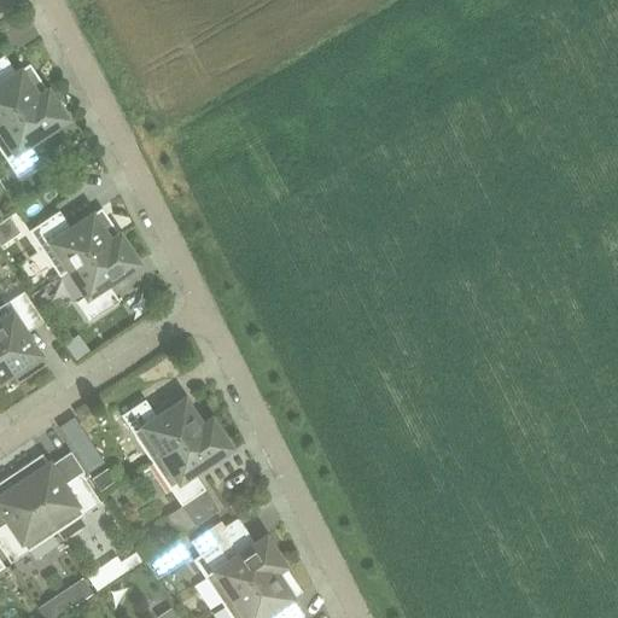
[(0,122),(47,92),(29,64),(15,74),(4,56),(0,57),(0,122)]
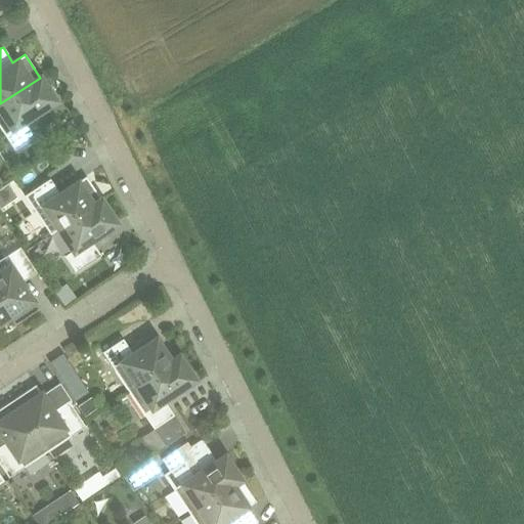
[(55,100),(40,78),(0,103),(0,128),(14,150),(35,136),(25,122),(55,100)]
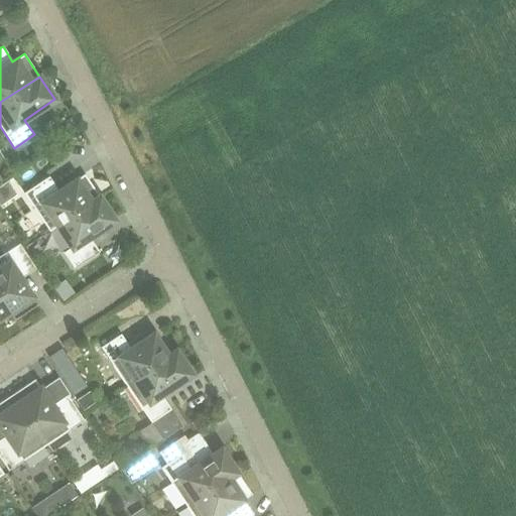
[(100,197),(84,174),(53,195),(43,179),(23,192),(48,231),(100,197)]
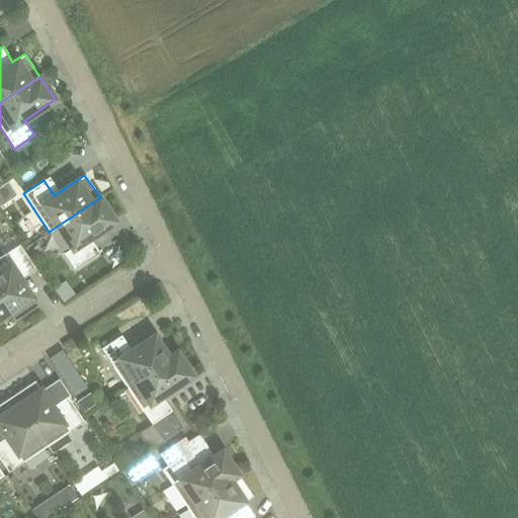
[(115,221),(100,197),(49,232),(74,269),(94,256),(84,241),(115,221)]
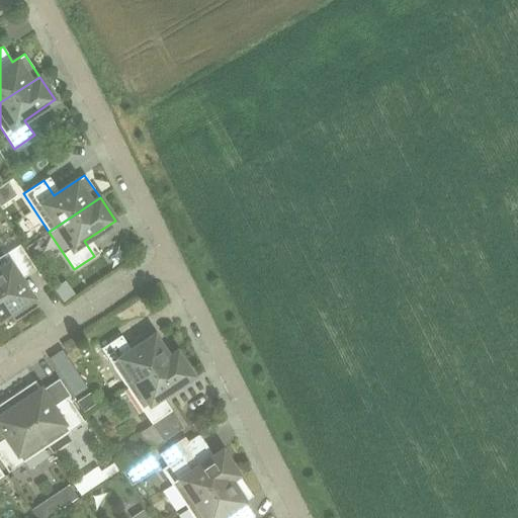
[(19,245),(0,257),(0,297),(15,321),(37,306),(17,274),(32,264),(19,245)]
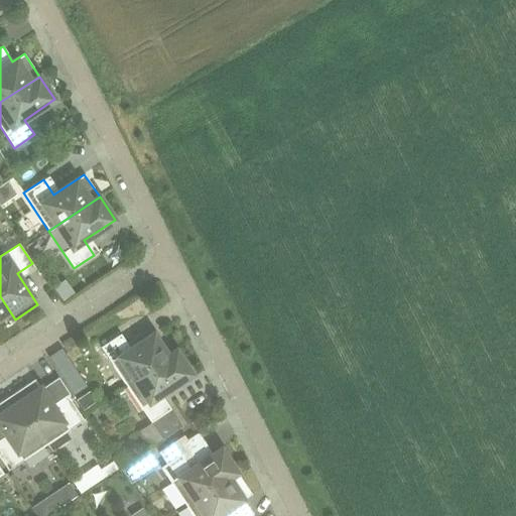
[(0,296),(0,317),(9,311),(14,319),(15,319),(0,296)]
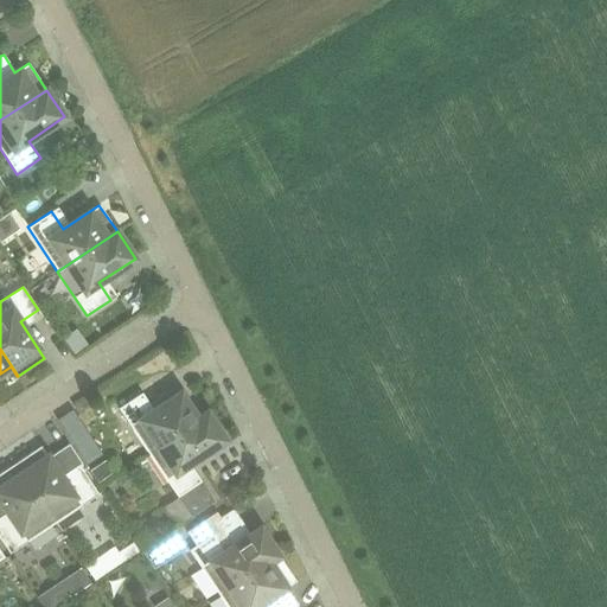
[(119,408),(148,453),(208,413),(206,411),(197,419),(180,393),(153,410),(141,393),(119,408)]
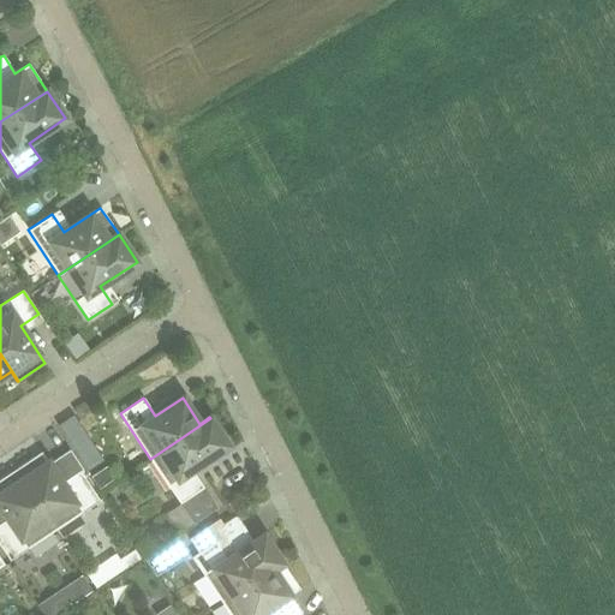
[(150,459),(180,503),(165,514),(178,533),(218,508),(191,470),(228,446),(210,418),(150,459)]
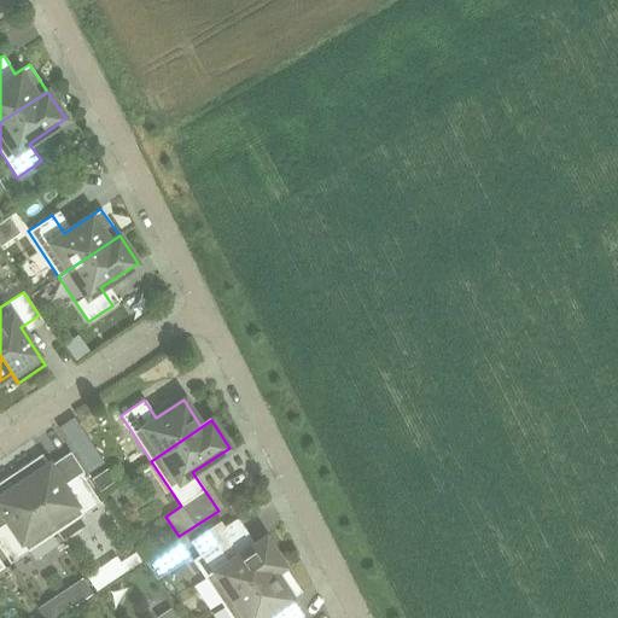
[(41,454),(15,472),(54,532),(100,502),(85,479),(66,491),(41,454)]
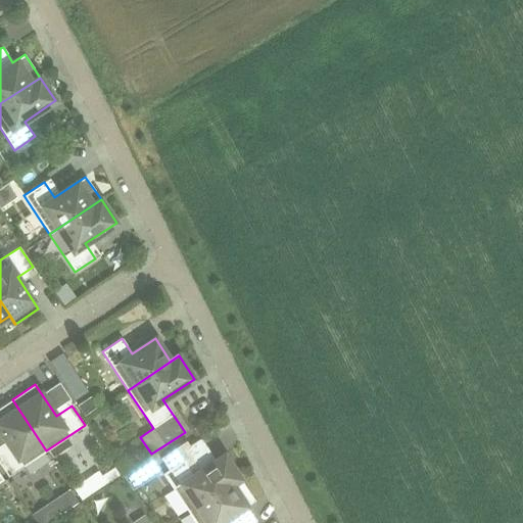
[(12,399),(0,408),(0,431),(10,446),(0,453),(0,464),(8,476),(46,450),(12,399)]
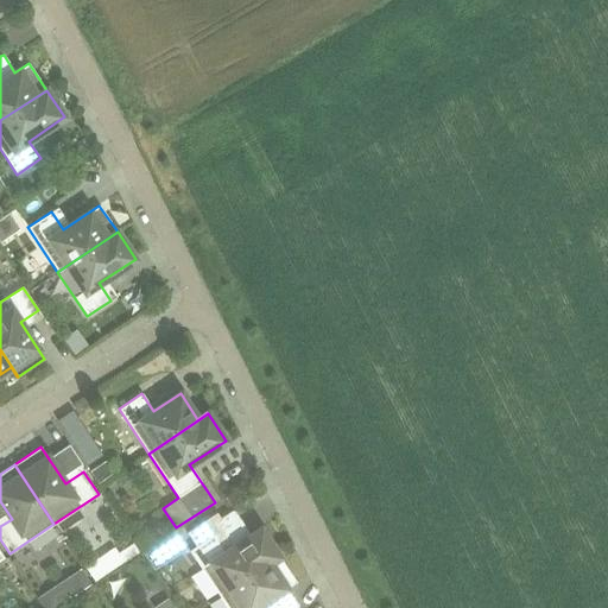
[(196,546),(189,551),(219,595),(278,556),(260,529),(232,548),(215,523),(221,519),(216,513),(187,533),(196,546)]
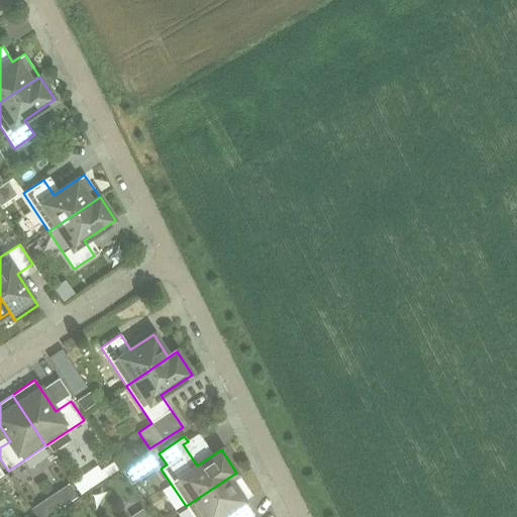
[(119,470),(114,460),(100,470),(106,479),(119,470)]
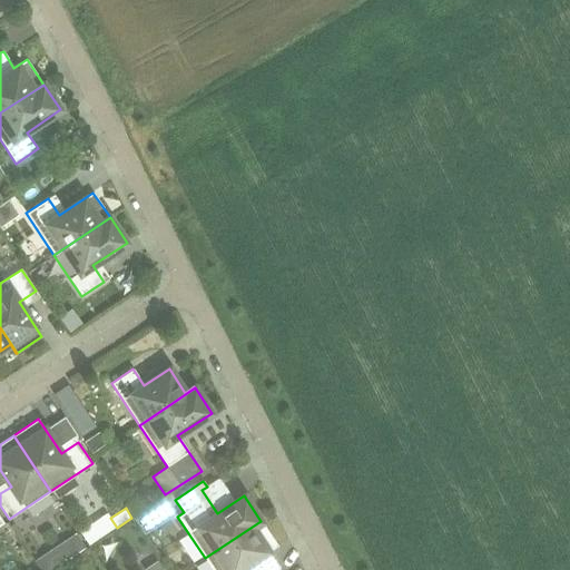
[(276,569),(281,568),(269,551),(253,527),(262,521),(261,521),(205,558),(213,569),(276,569)]
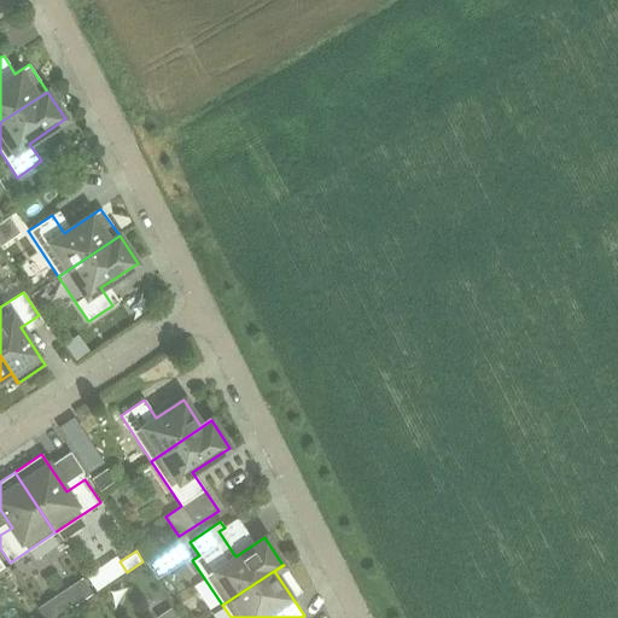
[(185,596),(198,584),(182,567),(169,579),(185,596)]
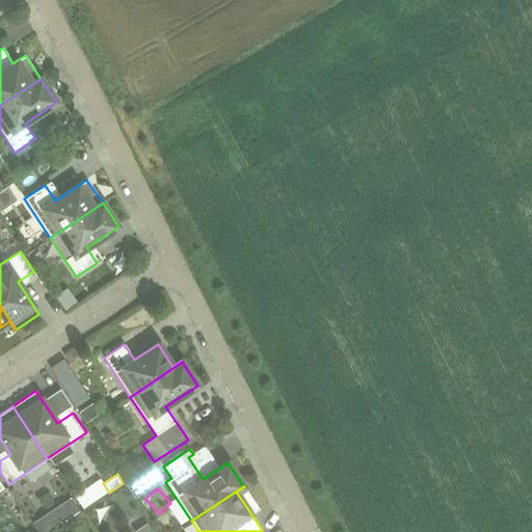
[(70,497),(32,523),(37,531),(48,531),(80,511),(70,497)]
